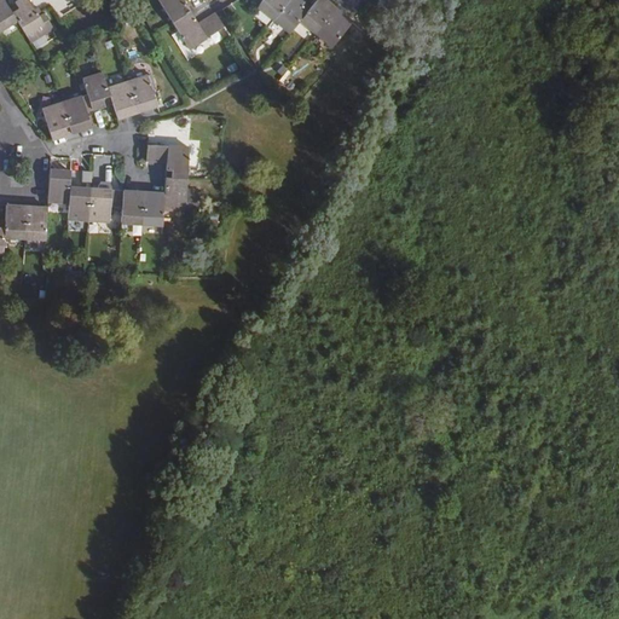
[(12,13),(11,10),(4,0),(0,0),(0,30),(17,21),(30,42),(55,29),(46,15),(40,18),(29,0),(19,0),(16,3),(17,6),(19,9),(12,13)]
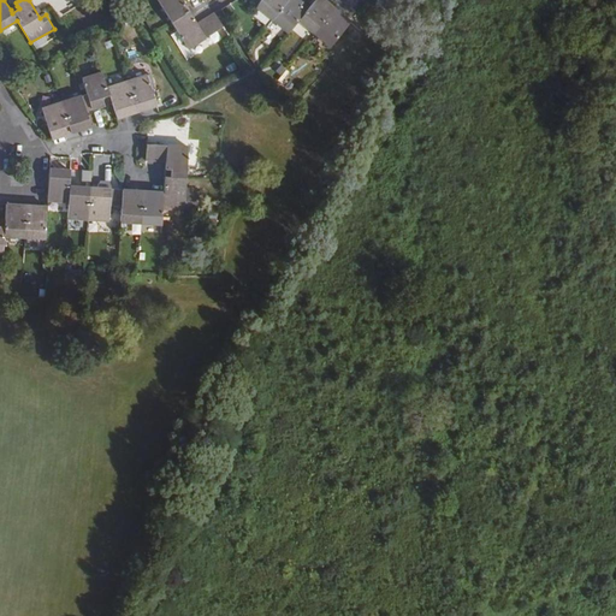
[(182,0),(158,0),(188,48),(224,27),(214,13),(196,23),(189,12),(185,15),(182,9),(185,6),(182,0)]
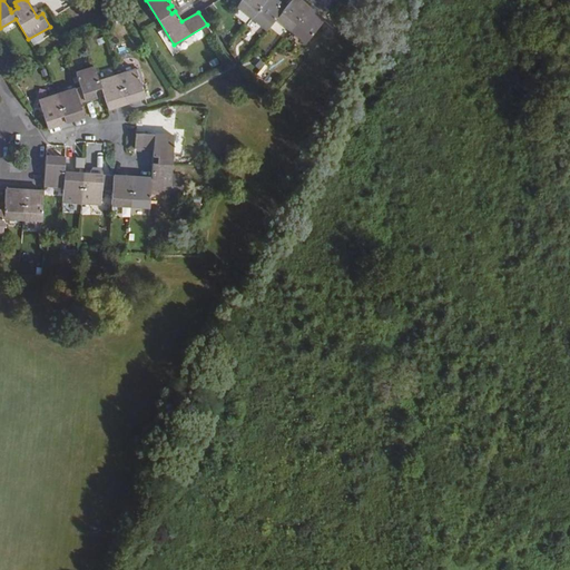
[(241,0),(237,6),(266,30),(276,19),(306,42),(324,20),(300,0),(291,0),(287,6),(285,8),(281,13),(276,9),(281,3),(275,0),(241,0)]
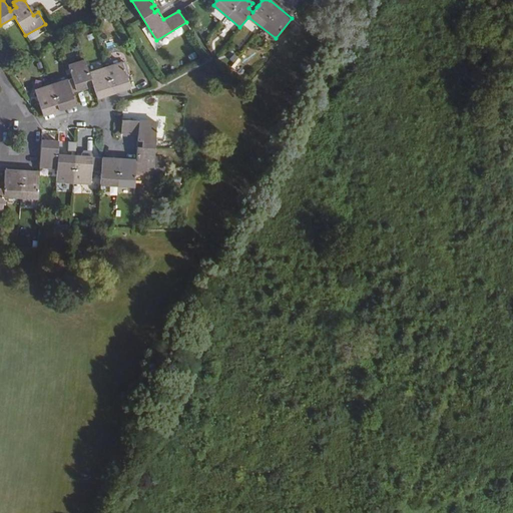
[(257,7),(252,3),(248,8),(252,12),(257,7)]
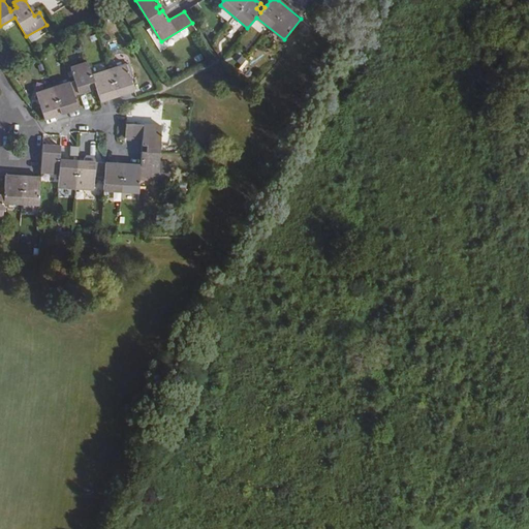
[(94,82),(97,88),(101,101),(134,91),(130,78),(126,66),(125,65),(92,75),(88,62),(70,67),(74,81),(36,93),(44,119),(55,116),(55,113),(61,112),(62,114),(79,109),(73,96),(91,90),(88,84),(94,82)]
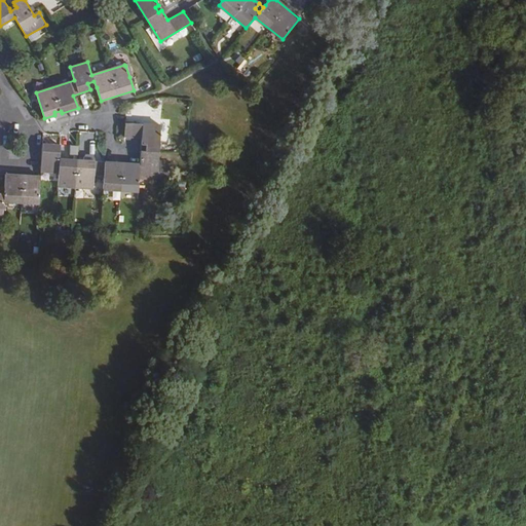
[(90,89),(97,87),(94,81),(87,83),(90,89)]
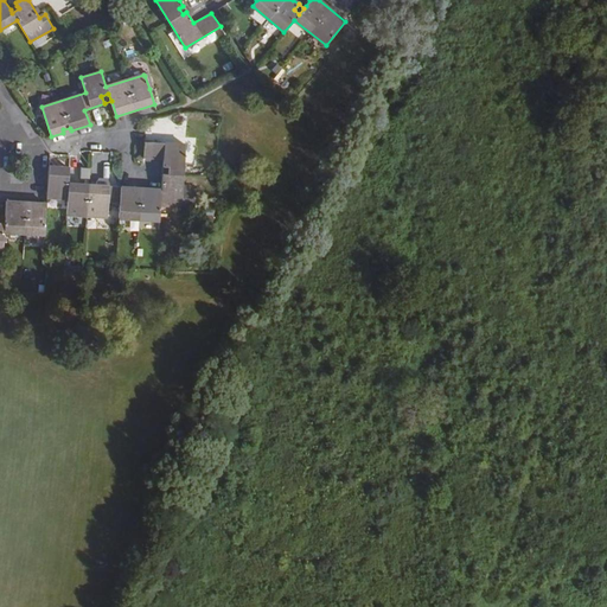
[(167,174),(163,174),(163,190),(121,187),(120,218),(160,221),(161,205),(195,208),(196,189),(183,187),(186,145),(145,142),(144,158),(164,159),(164,167),(167,167),(167,174)]
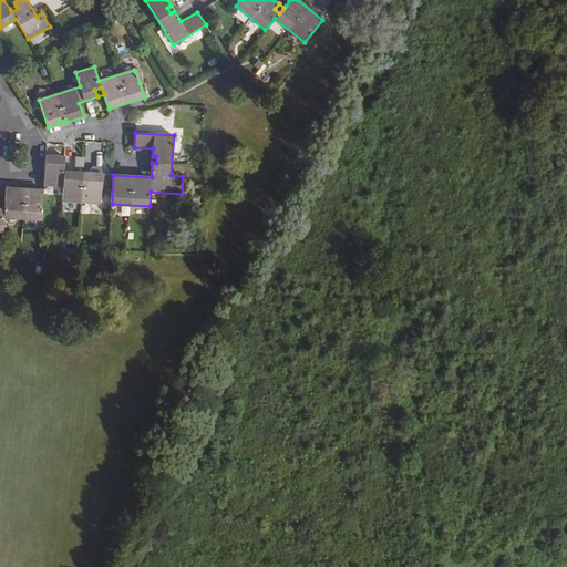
[(65,156),(45,155),(44,185),(63,186),(63,202),(101,204),(103,174),(64,172),(65,156)]
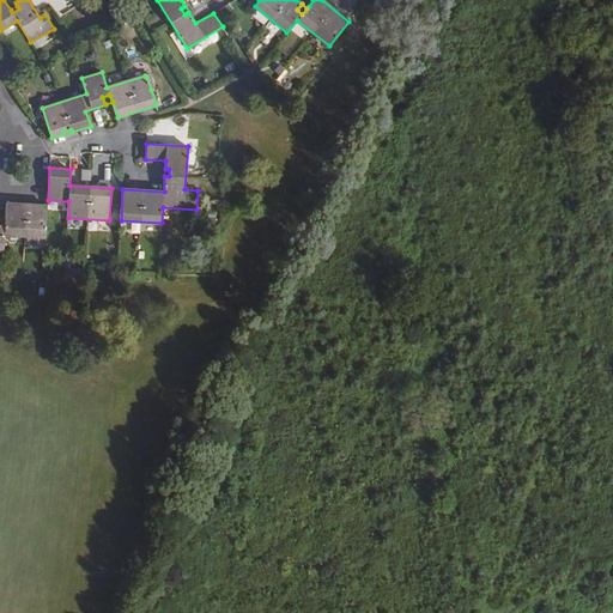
[(0,249),(4,250),(5,235),(46,237),(48,206),(6,204),(5,219),(5,222),(0,220),(0,249)]
